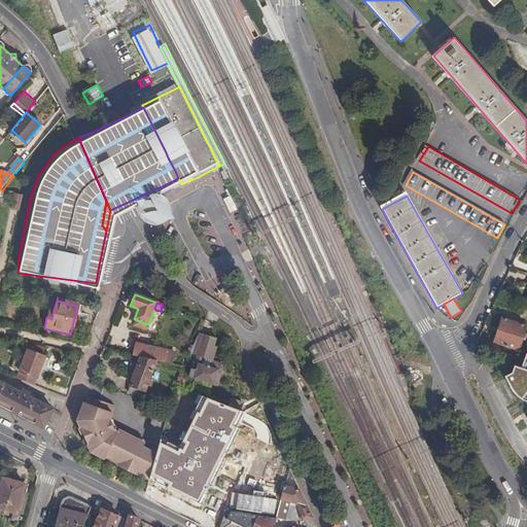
[(497,332),(493,343),(519,352),(520,349),(526,351),(526,332),(526,330),(526,325),(503,317),(498,329),(497,332)]
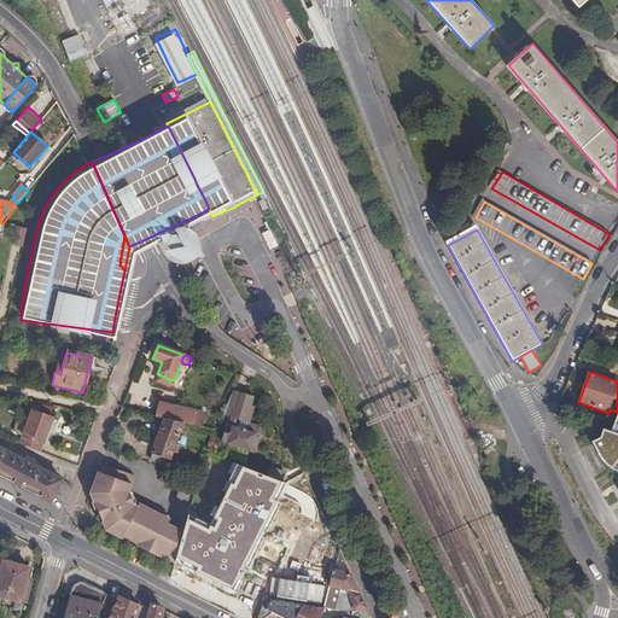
[(225,425),(226,425),(220,443),(255,454),(262,433),(260,429),(249,424),(254,408),(250,407),(252,398),(233,391),(226,408),(223,415),(227,417),(225,425)]
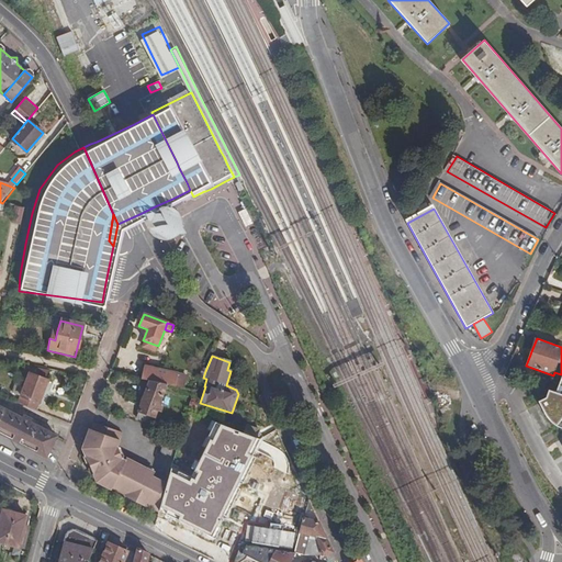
[(25,364),(15,393),(21,395),(18,403),(36,411),(49,374),(25,364)]
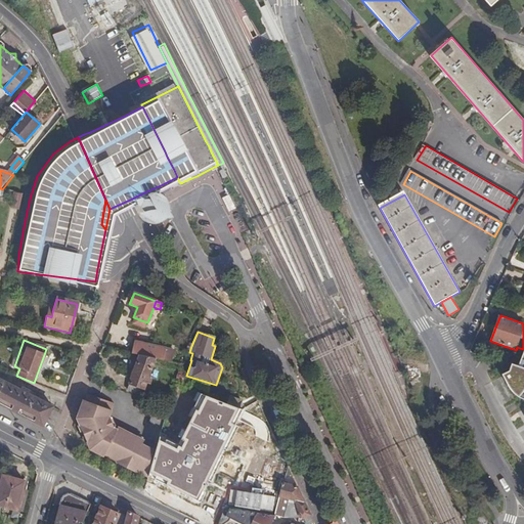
[(134,342),(131,354),(139,355),(154,358),(169,362),(172,351),(166,349),(166,348),(134,342)]
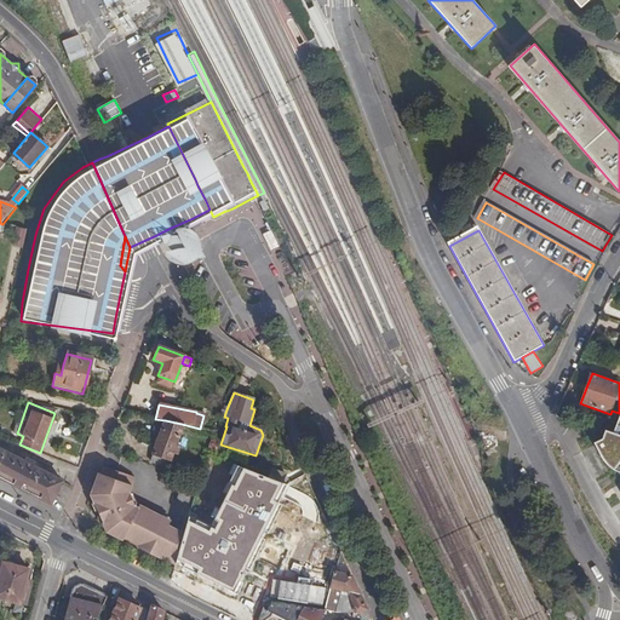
[(619,414),(614,432),(607,430),(606,434),(604,437),(597,443),(598,446),(598,449),(601,452),(606,459),(609,461),(613,465),(616,468),(619,469),(619,414)]
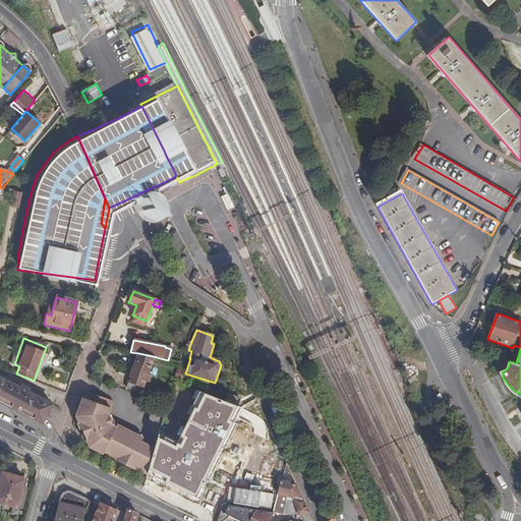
[(138,353),(128,381),(141,386),(143,381),(147,382),(149,375),(146,374),(153,356),(138,353)]
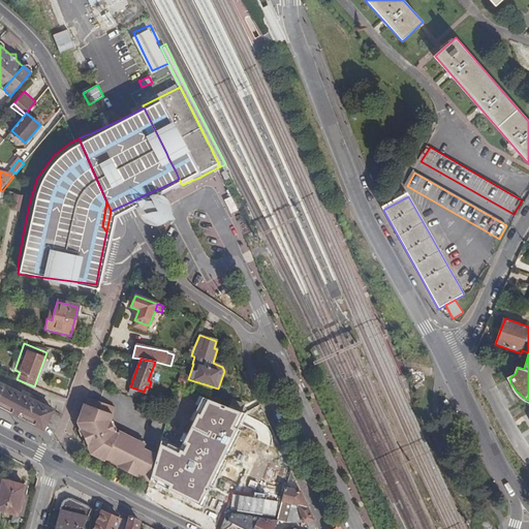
[(0,384),(0,408),(40,430),(51,410),(26,398),(27,395),(20,392),(19,395),(0,384)]
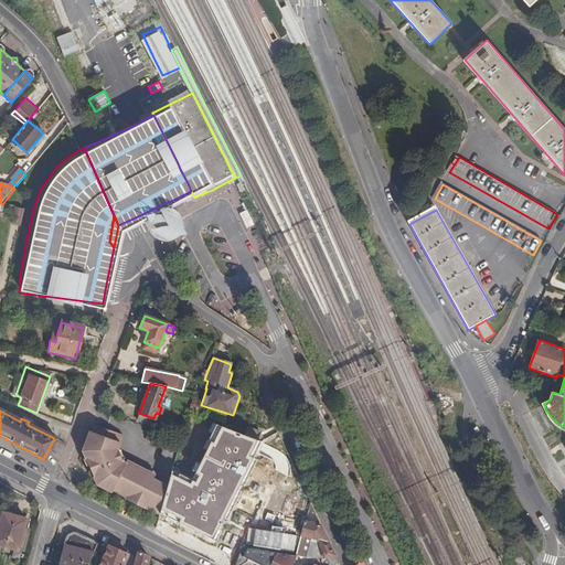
[(150,427),(153,418),(139,413),(136,422),(150,427)]
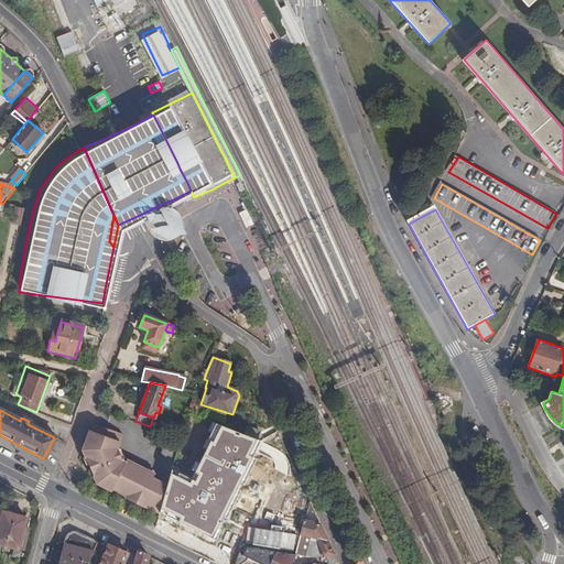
[(212,539),(257,440),(213,422),(191,476),(172,468),(161,512),(212,539)]
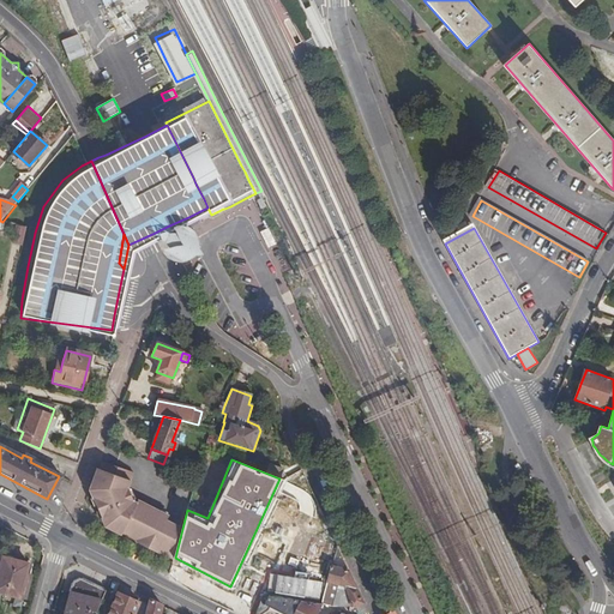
[(101,463),(97,471),(113,477),(115,469),(101,463)]
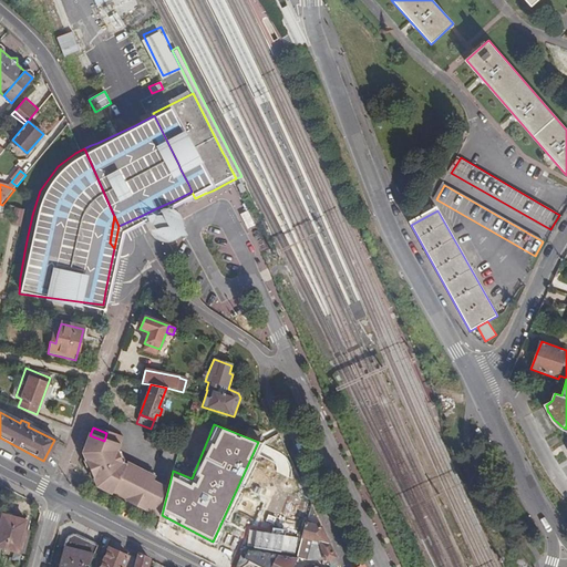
[(121,439),(106,433),(104,441),(90,435),(82,456),(86,466),(89,466),(92,473),(90,474),(94,484),(124,500),(123,501),(146,512),(147,511),(158,516),(166,487),(116,463),(114,464),(112,462),(121,439)]
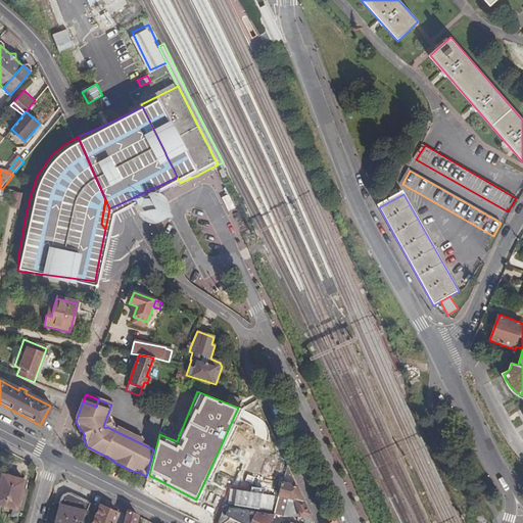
[(235,433),(228,457),(252,465),(260,440),(235,433)]
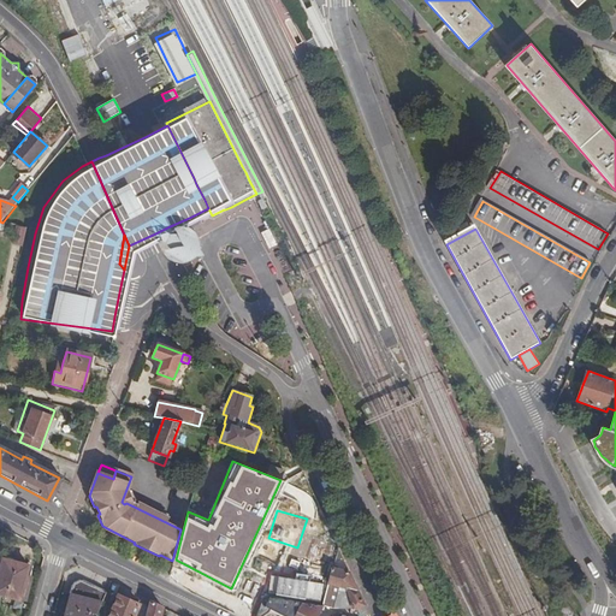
[(337,549),(327,584),(339,587),(347,590),(357,592),(349,573),(337,570),(341,556),(337,549)]
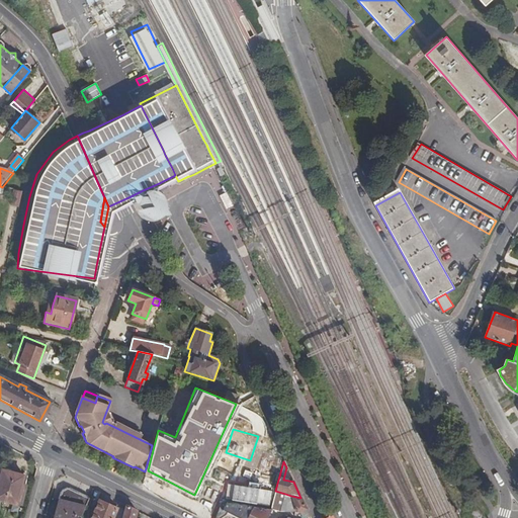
[(301,472),(318,510),(326,506),(310,469),(301,472)]
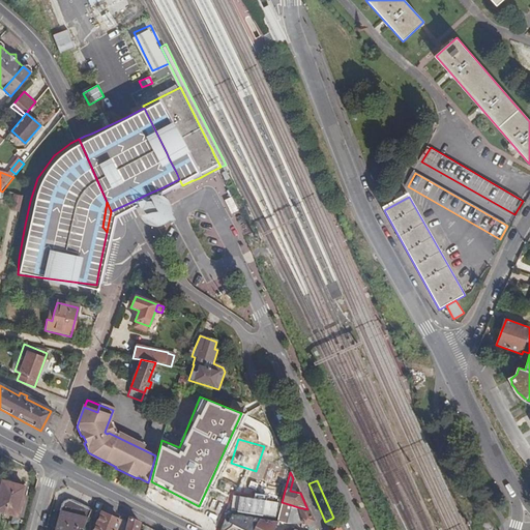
[(0,500),(0,511),(24,519),(30,495),(26,493),(27,489),(5,482),(0,500)]
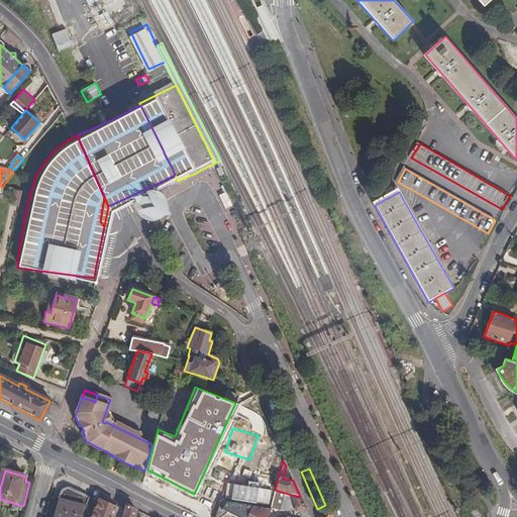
[(55,516),(75,516),(77,513),(83,515),(91,497),(68,487),(63,489),(55,516)]
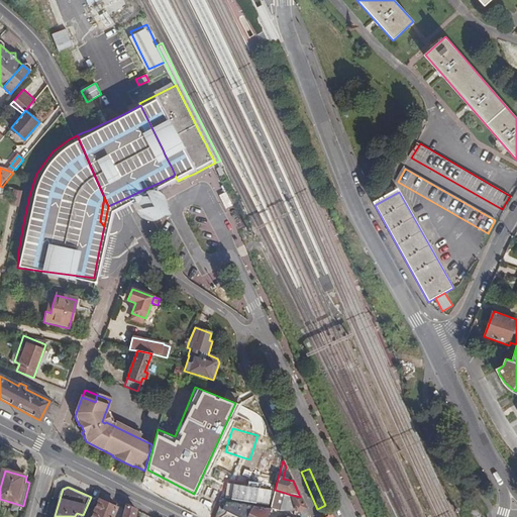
[(275,490),(269,509),(271,510),(279,512),(284,493),(275,490)]
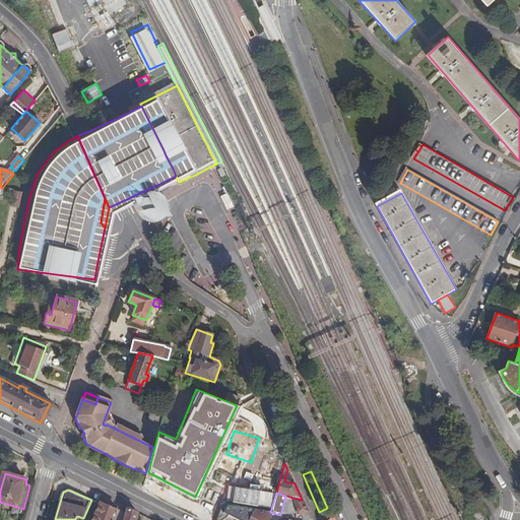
[(293,498),(285,496),(280,515),(281,515),(297,514),(293,498)]
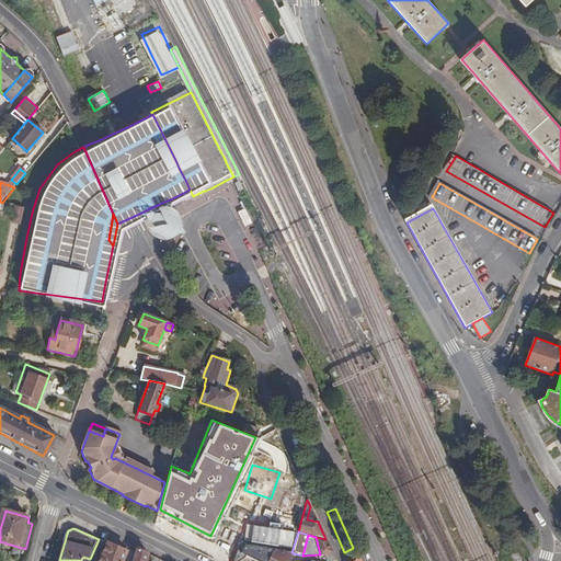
[(316,537),(320,554),(325,553),(331,552),(325,539),(316,537)]
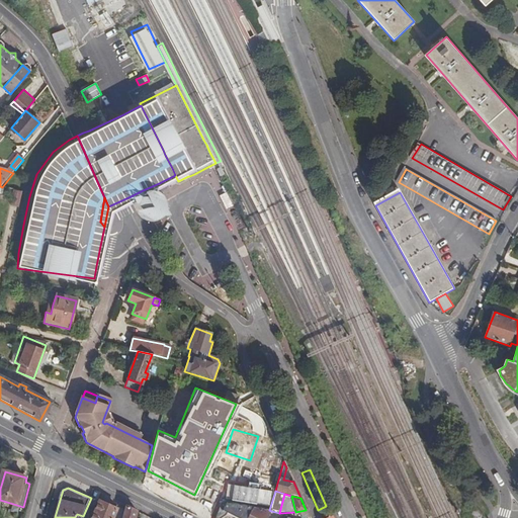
[(122,517),(125,510),(119,507),(117,509),(100,501),(91,517),(122,517)]
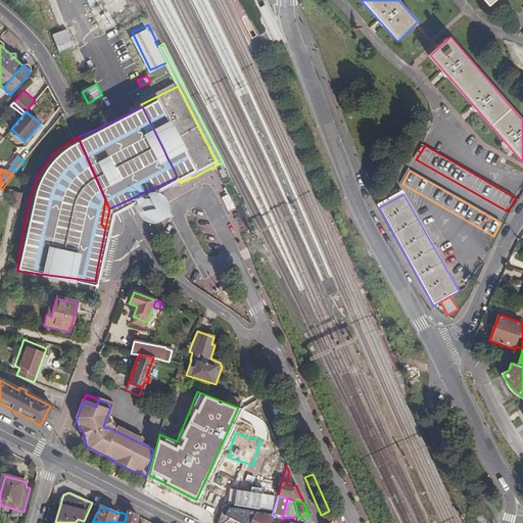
[(222,508),(217,522),(225,522),(228,518),(237,522),(270,522),(273,516),(274,516),(272,515),(222,508)]
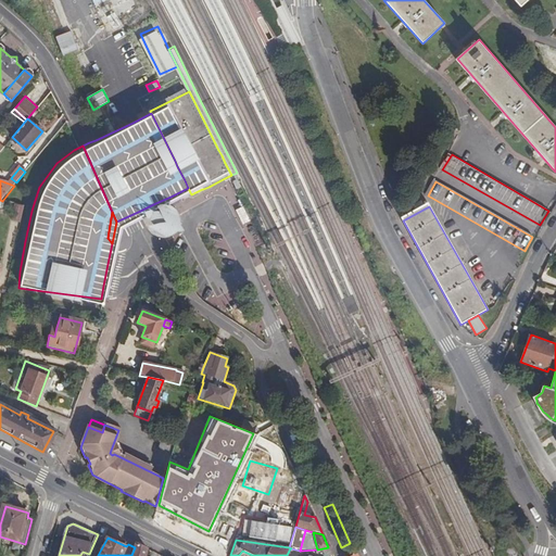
[(355,555),(350,543),(341,547),(342,553),(342,555),(355,555)]
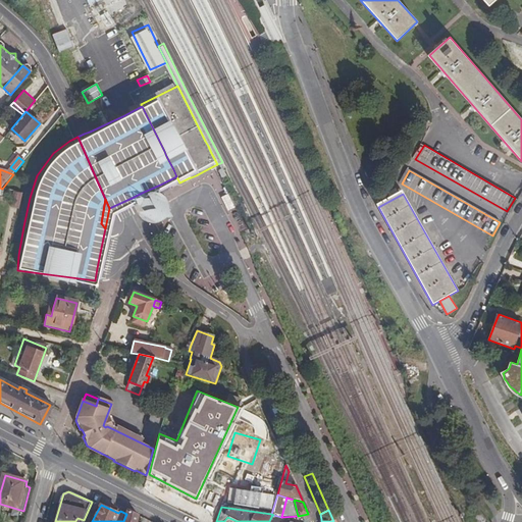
[(137,521),(139,516),(127,511),(126,514),(123,521),(137,521)]
